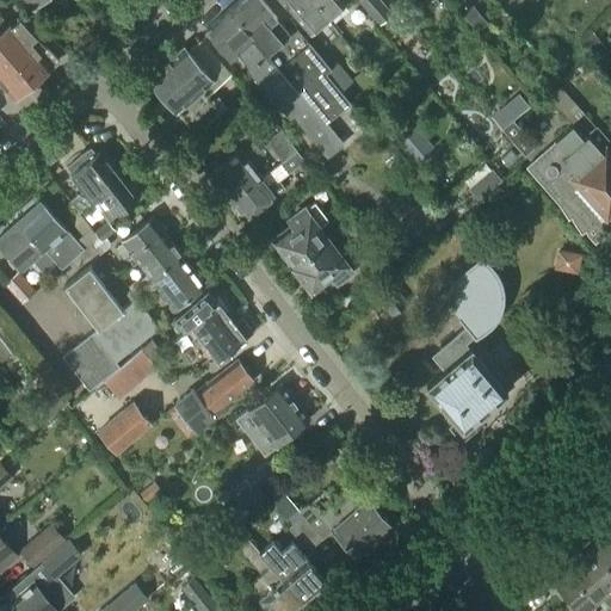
[(260,0),(239,0),(229,10),(261,47),(278,67),(322,124),(326,122),(347,104),(338,92),(340,90),(327,73),(332,69),(297,29),(282,42),(269,26),(277,19),(260,0)]
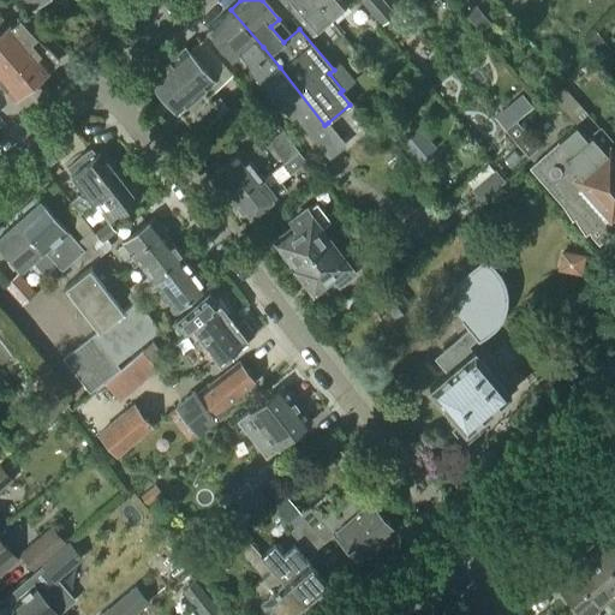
[(284,0),(314,34),(330,18),(315,0),(284,0)]
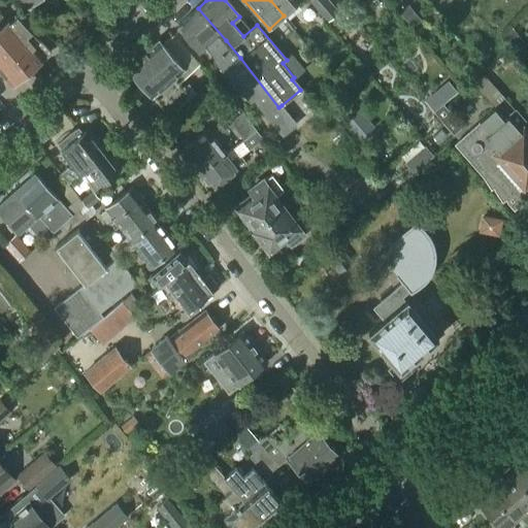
[(270,0),(284,15),(299,2),(297,0),(270,0)]
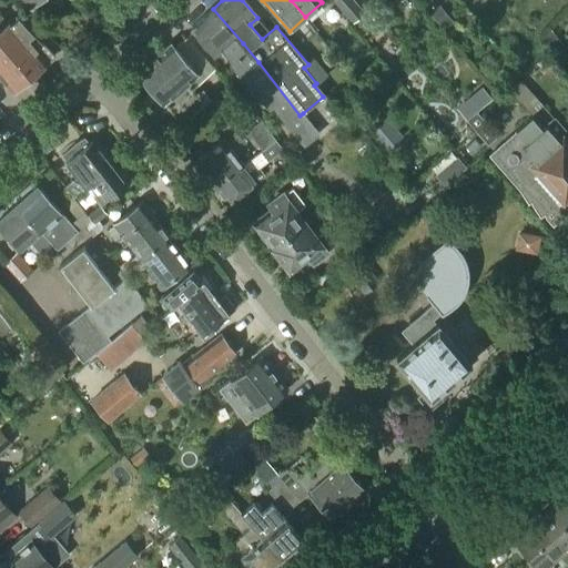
[(331,0),(352,23),(364,13),(353,0),(331,0)]
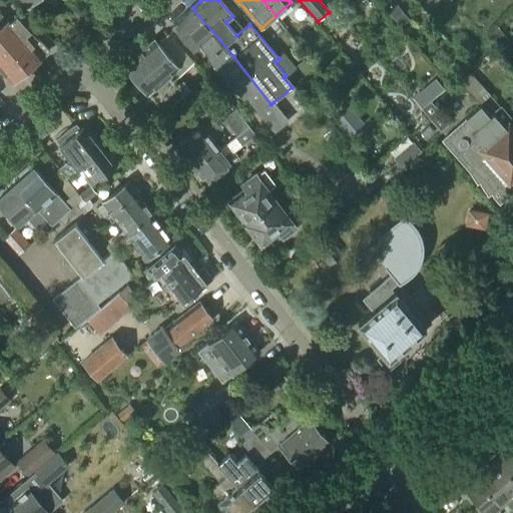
[(400,25),(407,20),(396,7),(393,4),(387,9),(390,13),(400,25)]
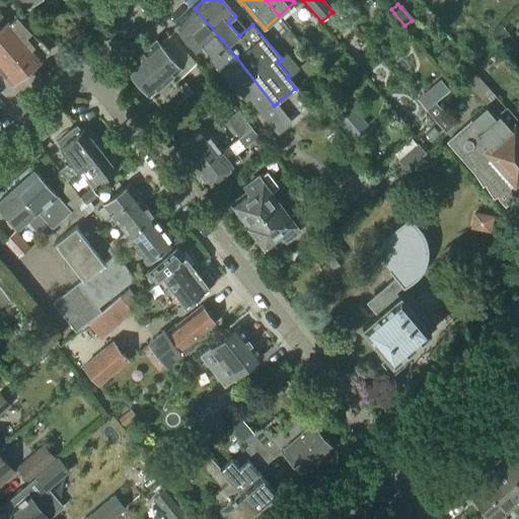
[(174,24),(176,28),(196,51),(203,45),(212,56),(209,58),(238,90),(246,99),(249,98),(279,133),(292,122),(277,103),(274,105),(236,57),(222,40),(195,8),(174,24)]
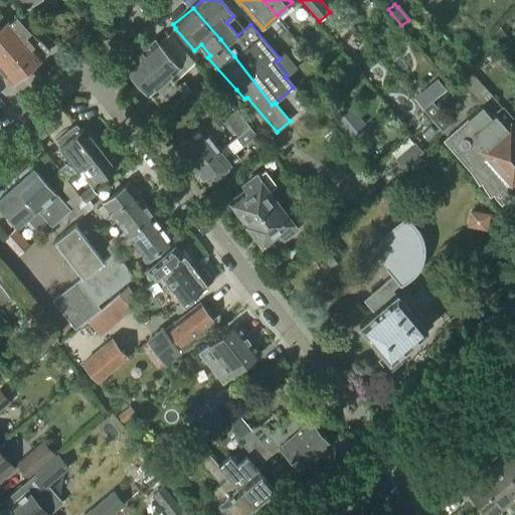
[(24,25),(16,16),(15,16),(11,19),(13,22),(5,29),(3,26),(0,28),(0,38),(28,70),(47,54),(46,53),(46,50),(47,49),(24,25)]
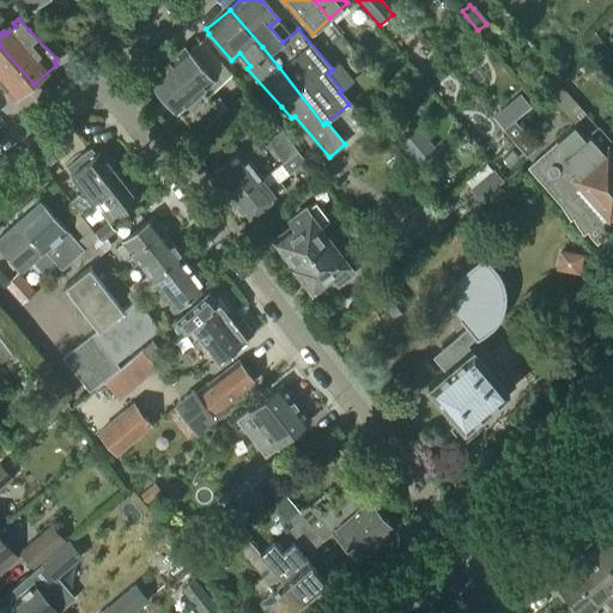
[(390,37),(399,31),(390,20),(382,28),(390,37)]
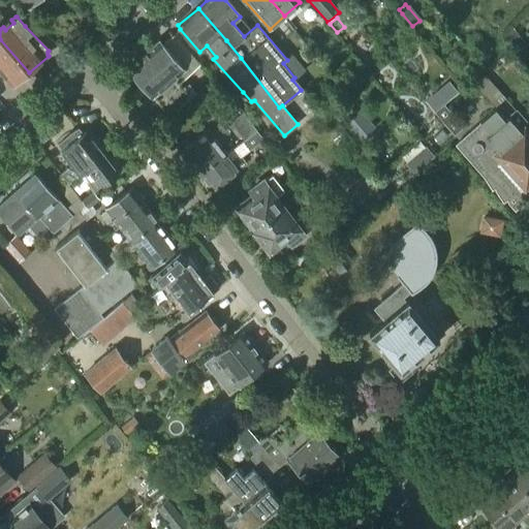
[(515,51),(525,42),(512,28),(502,37),(515,51)]
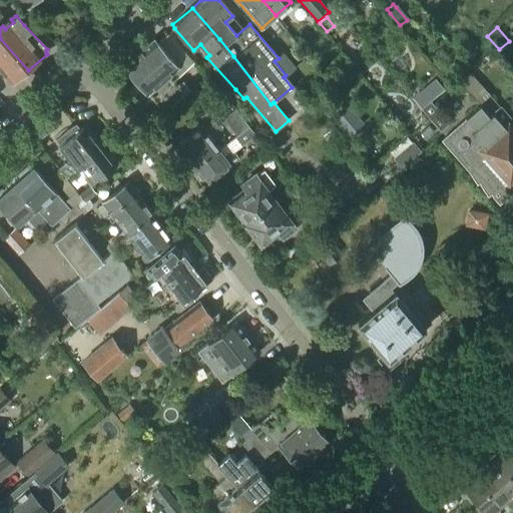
[(165,112),(190,91),(178,77),(194,63),(168,33),(157,43),(154,39),(123,66),(148,95),(149,94),(165,112)]
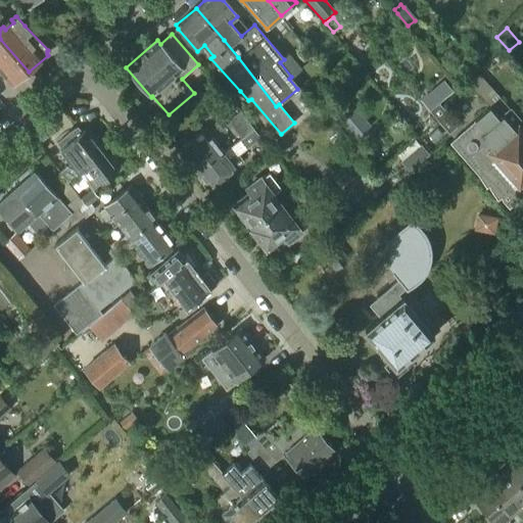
[(29,72),(0,39),(0,70),(12,86),(29,72)]
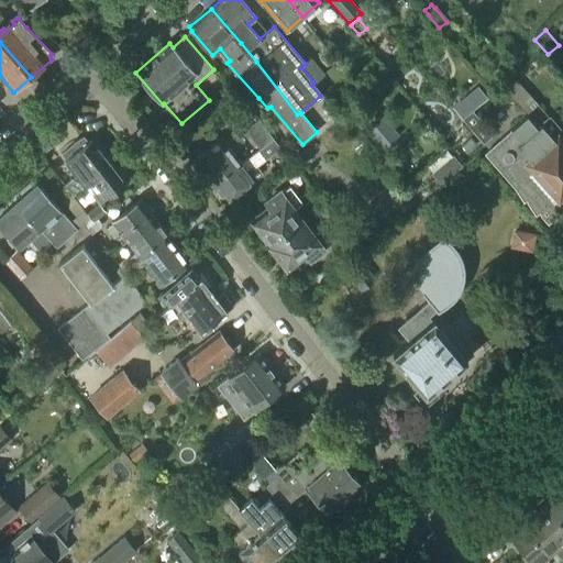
[(301,67),(313,83),(324,74),(311,58),(306,64),(301,67)]
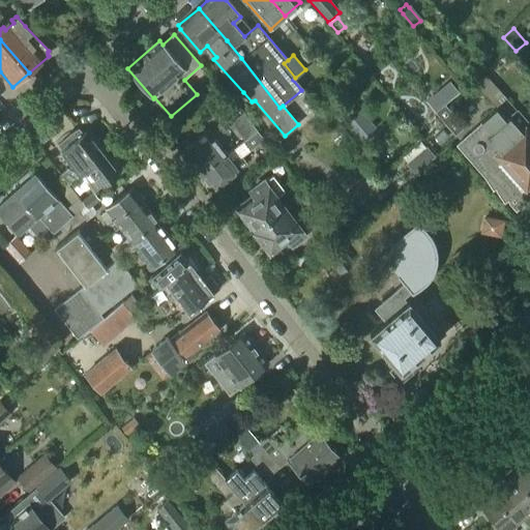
[(497,108),(506,98),(486,75),(475,84),(497,108)]
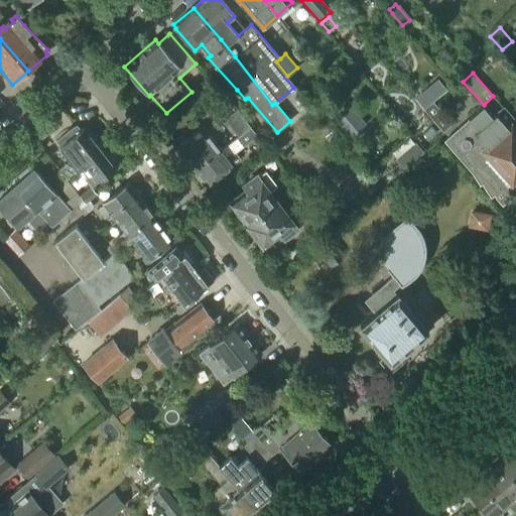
[(493,118),(484,108),(470,120),(472,123),(448,144),(474,172),(481,184),(484,182),(485,185),(492,197),(495,195),(496,198),(503,206),(515,194),(515,122),(504,109),(493,118)]
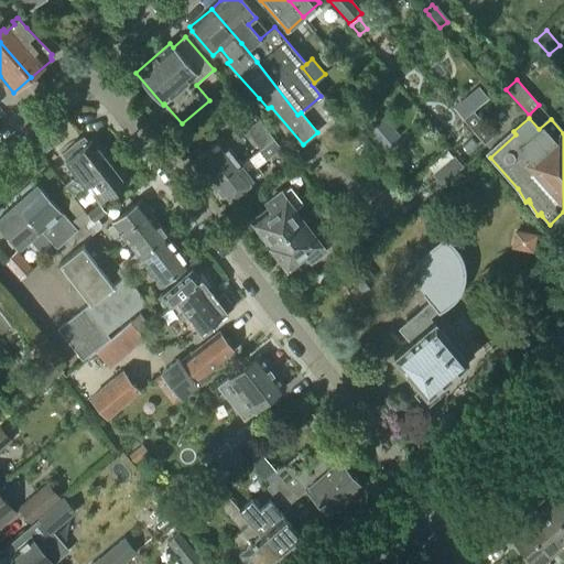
[(260,150),(272,140),(257,121),(245,130),(260,150)]
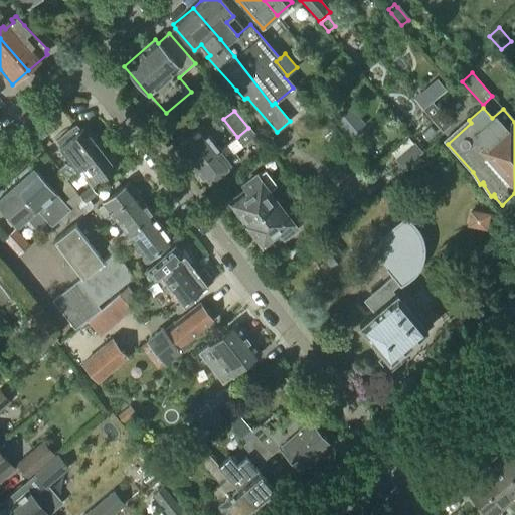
[(431,146),(443,136),(432,123),(419,133),(431,146)]
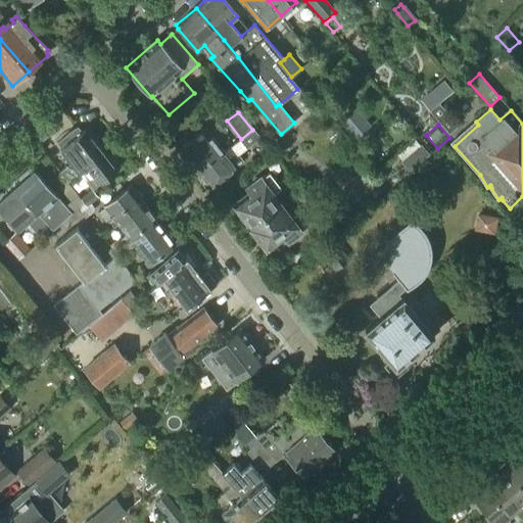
[(198,173),(224,152),(205,128),(179,148),(198,173)]
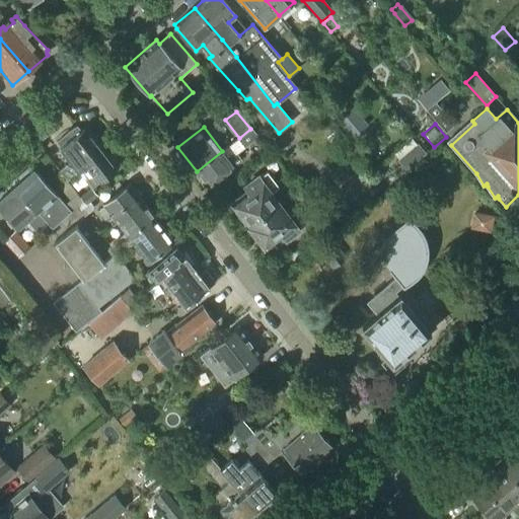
[(70,133),(58,142),(62,147),(61,148),(71,161),(59,170),(67,180),(78,171),(79,172),(92,162),(85,153),(97,143),(96,142),(96,138),(92,134),(89,133),(86,129),(80,134),(76,128),(70,133)]
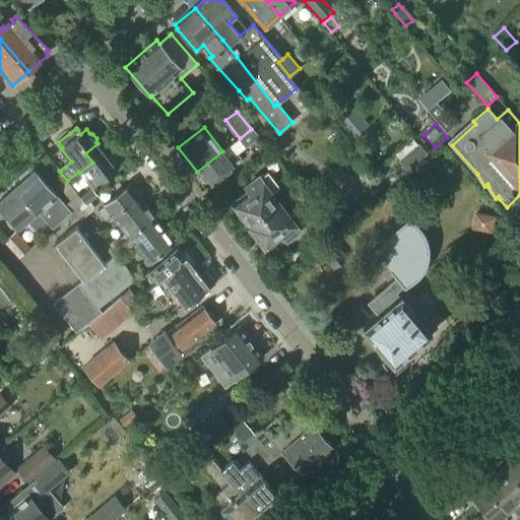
[(251,129),(240,138),(222,151),(197,172),(208,187),(243,160),(237,153),(259,137),(252,128),(251,129)]
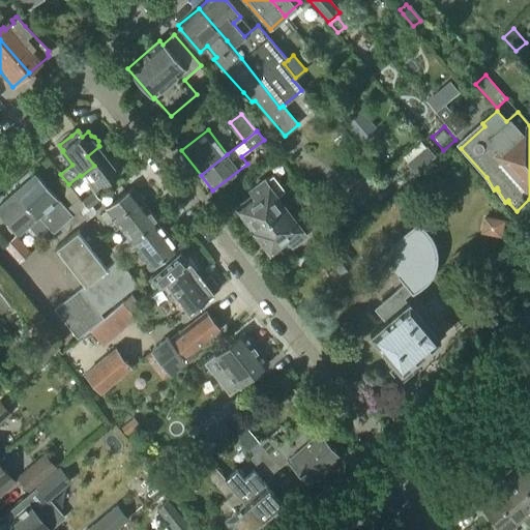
[(94,166),(81,176),(94,193),(120,173),(117,169),(117,166),(113,160),(110,160),(102,150),(99,146),(87,156),(94,166)]
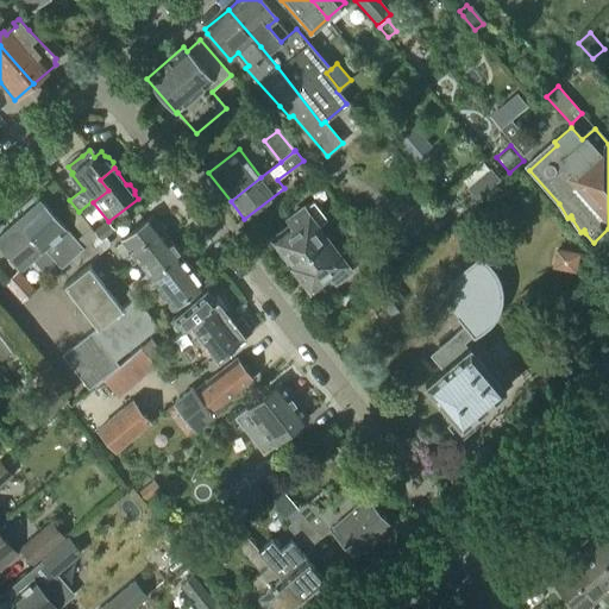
[(476,201),(500,181),(490,169),(466,188),(476,201)]
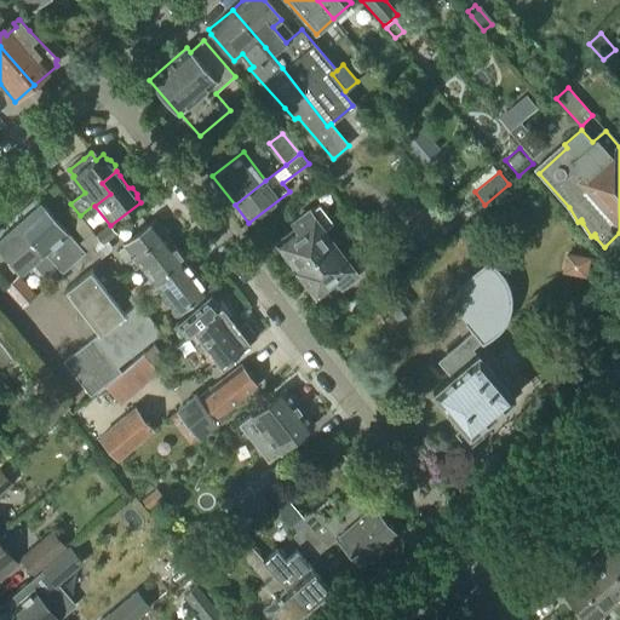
[(38,204),(35,199),(21,211),(24,216),(17,222),(57,268),(62,274),(86,253),(78,245),(40,201),(38,204)]
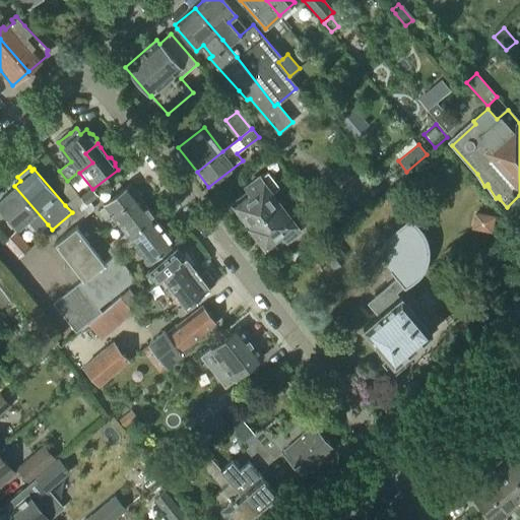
[(279,187),(268,172),(260,178),(259,177),(247,187),(251,191),(234,204),(250,226),(279,203),(271,193),(279,187)]
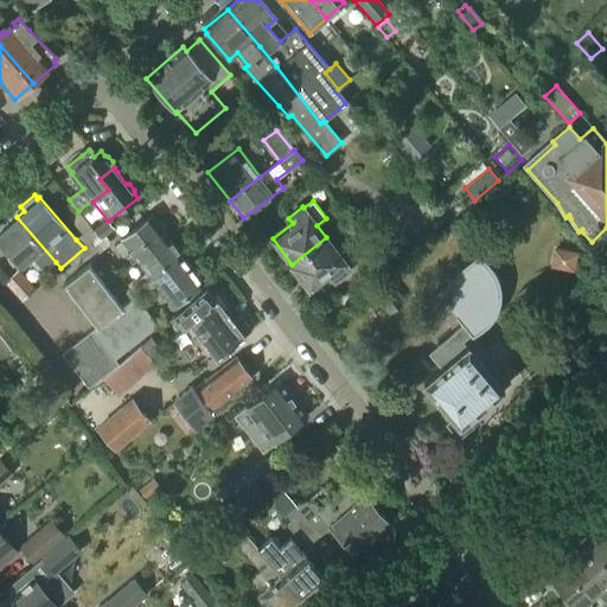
[(122,241),(115,247),(123,257),(131,251),(136,259),(166,235),(165,234),(166,230),(161,224),(158,224),(152,216),(121,240),(122,241)]
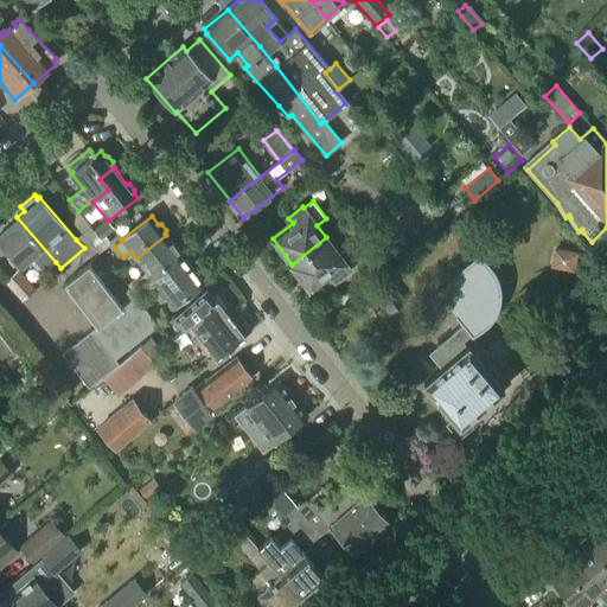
[(56,262),(17,217),(8,224),(6,219),(0,224),(0,243),(21,268),(32,259),(44,272),(56,262)]
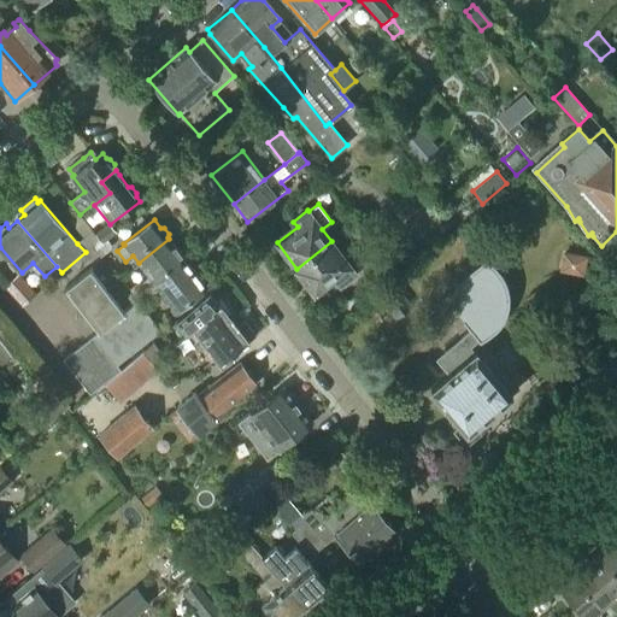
[(107,240),(116,233),(110,224),(97,235),(100,240),(103,244),(107,240)]
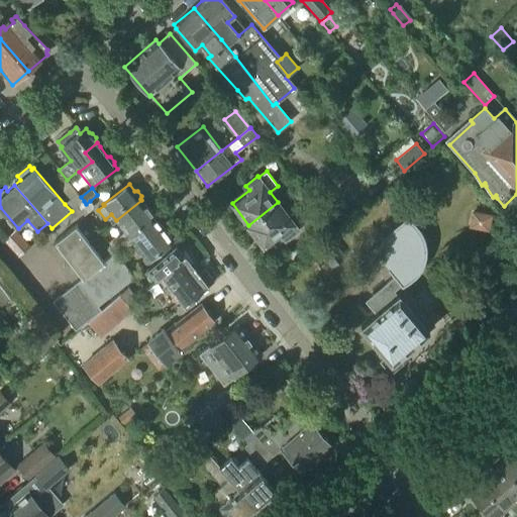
[(84,201),(81,197),(77,193),(65,204),(72,211),(78,206),(84,201)]
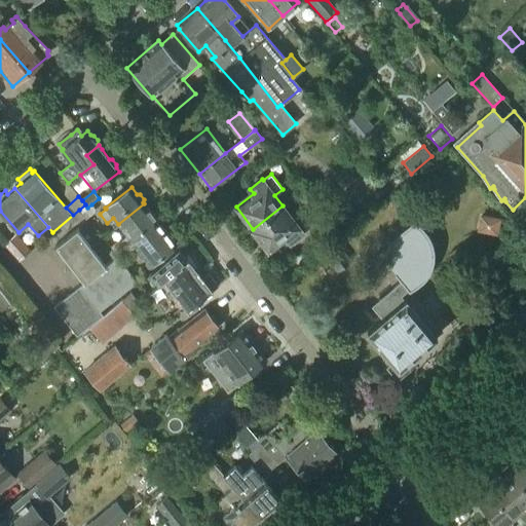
[(140,235),(157,221),(144,203),(118,224),(129,239),(130,239),(139,233),(140,235)]
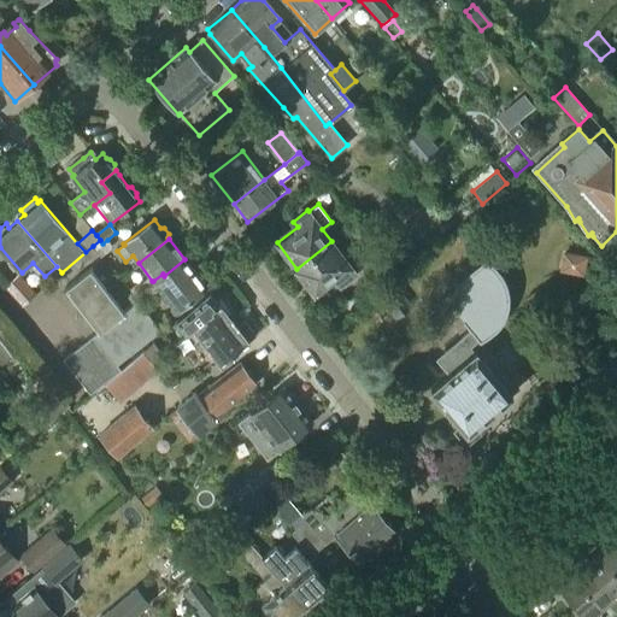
[(100,240),(93,246),(101,257),(110,248),(111,245),(107,240),(103,244),(100,240)]
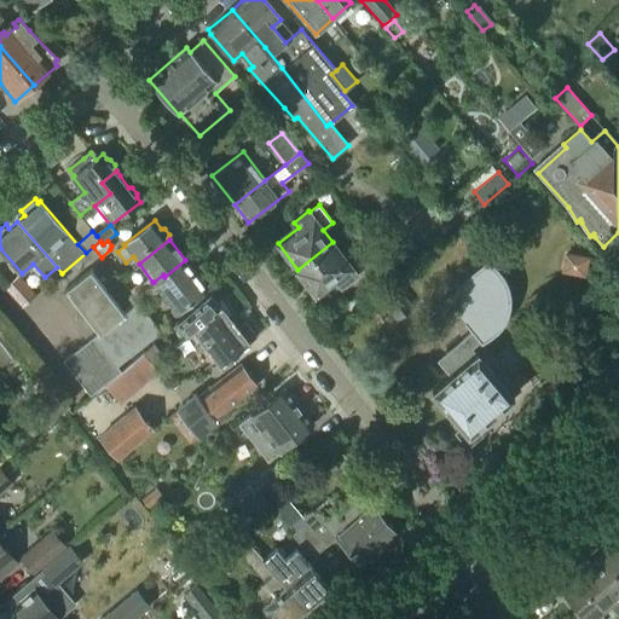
[(342,255),(333,242),(298,270),(317,295),(337,279),(342,284),(357,273),(356,273),(366,265),(352,247),(342,255)]
